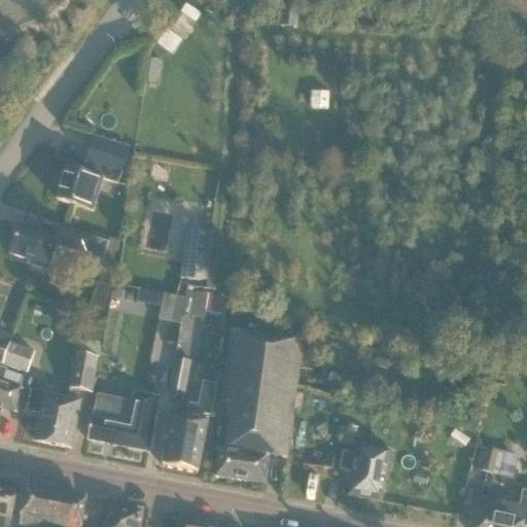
[(281,28),(297,30),(300,8),(283,6),(281,28)]
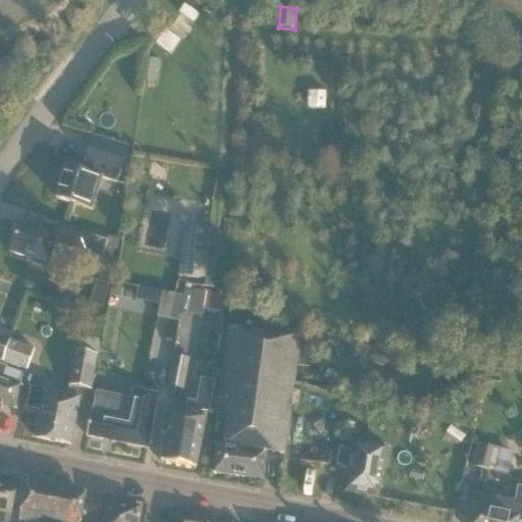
[(173,53),(180,40),(165,33),(159,46),(173,53)]
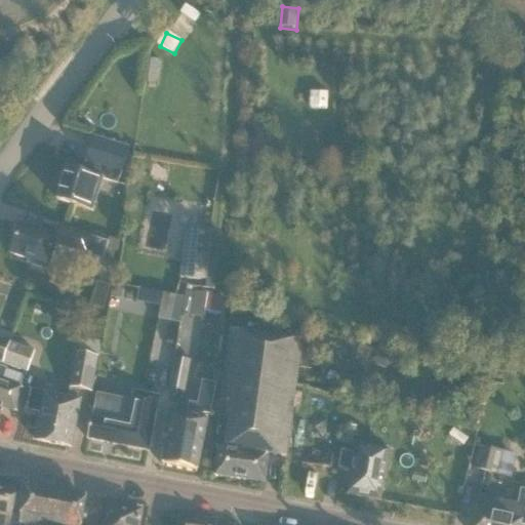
[(68,168),(57,200),(94,212),(105,180),(118,185),(129,147),(94,135),(82,173),(68,168)]
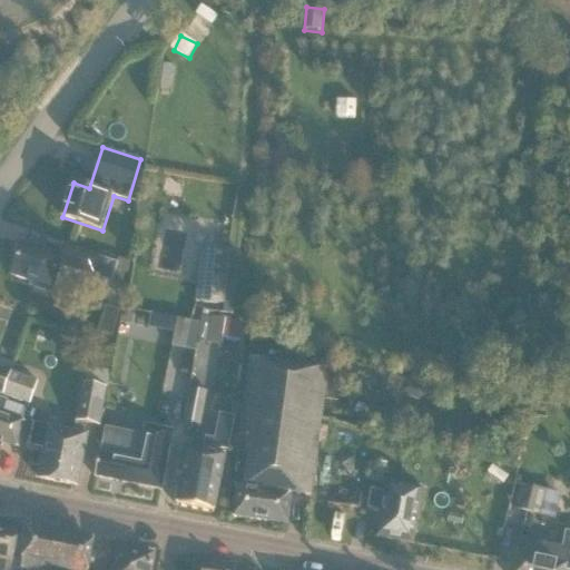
[(179,197),(183,182),(165,178),(163,194),(179,197)]
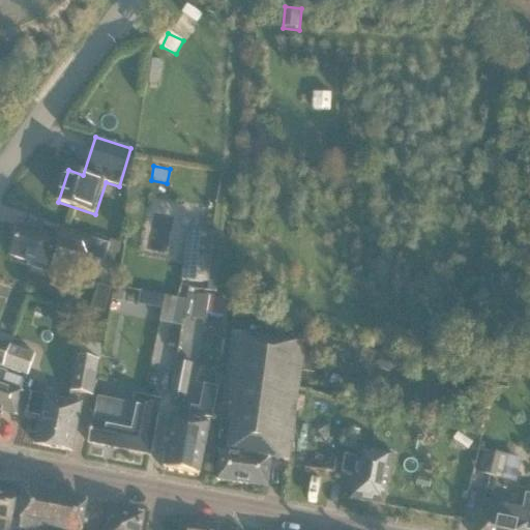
[(57,247),(88,258),(104,263),(105,260),(113,263),(120,243),(110,240),(109,244),(93,240),(61,230),(58,238),(21,227),(11,258),(30,263),(29,267),(49,273),(57,247)]
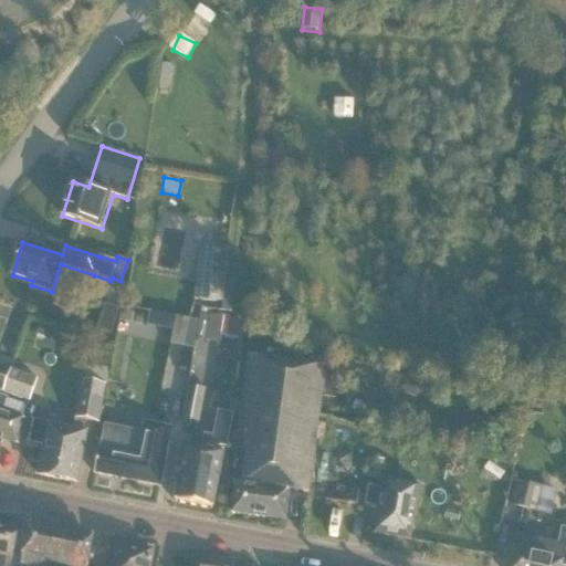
[(194,302),(224,305),(227,275),(197,273),(194,302)]
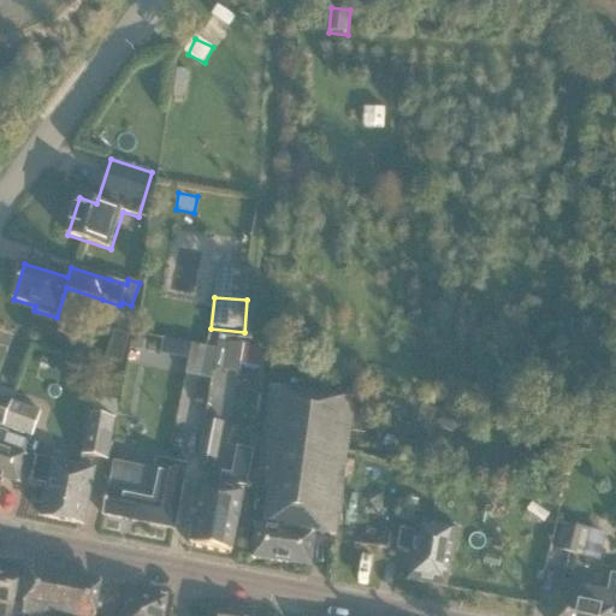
[(122,365),(129,337),(114,333),(107,360),(122,365)]
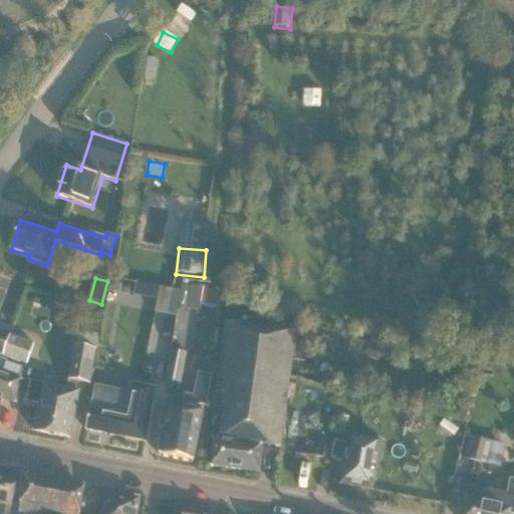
[(168,314),(172,290),(136,284),(134,296),(158,300),(155,313),(168,315),(168,314)]
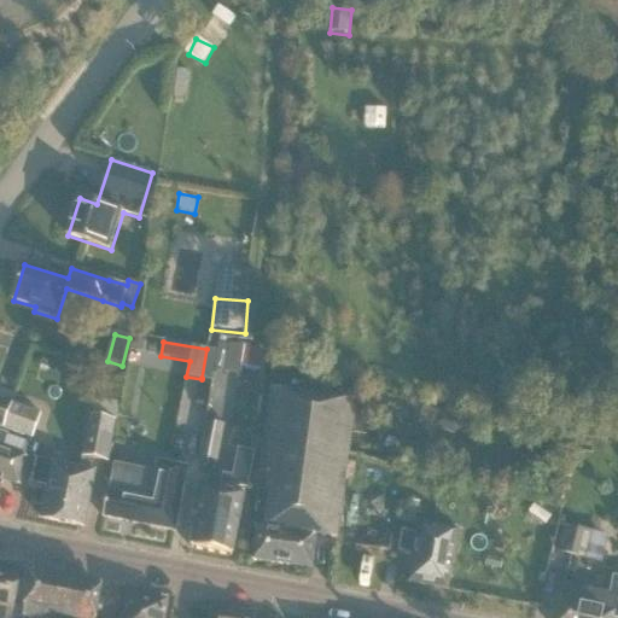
[(244,345),(229,343),(225,373),(240,375),(244,345)]
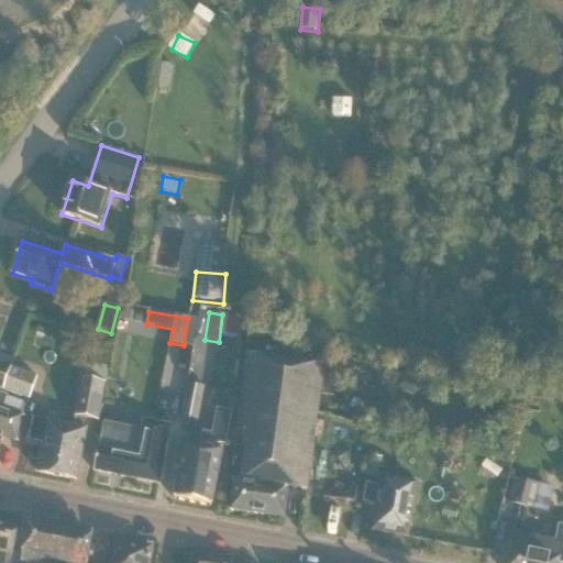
[(307,492),(324,364),(246,353),(235,431),(245,432),(243,450),(236,449),(232,481),(235,481),(231,511),(284,518),(287,489),(307,492)]
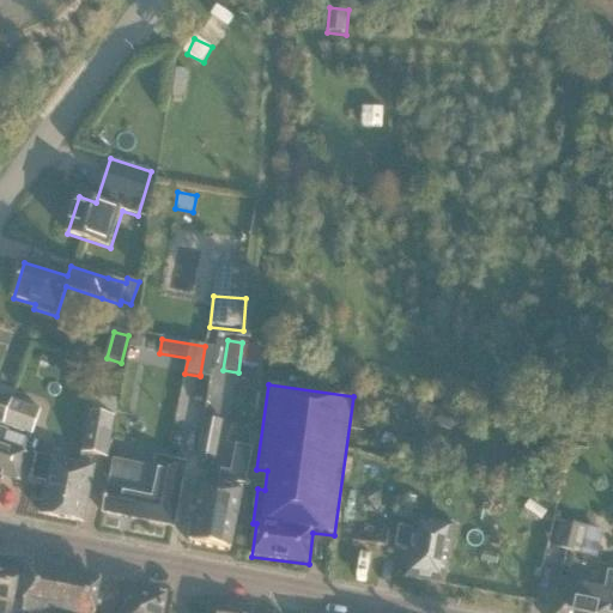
[(93,468),(91,468),(93,457),(108,460),(115,418),(119,399),(95,395),(91,414),(87,414),(79,466),(53,461),(43,515),(83,523),(93,468)]
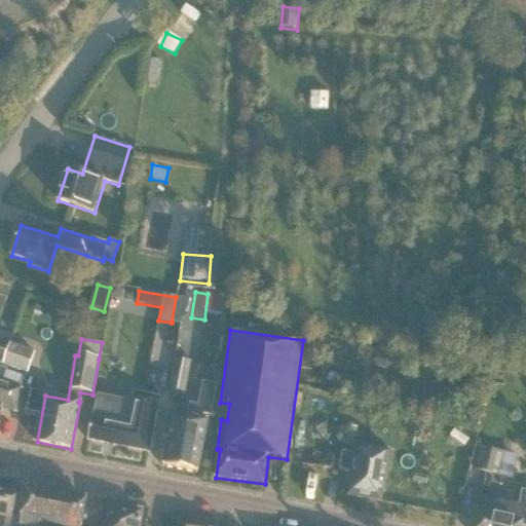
[(0,364),(28,374),(35,352),(16,346),(0,340),(0,364)]
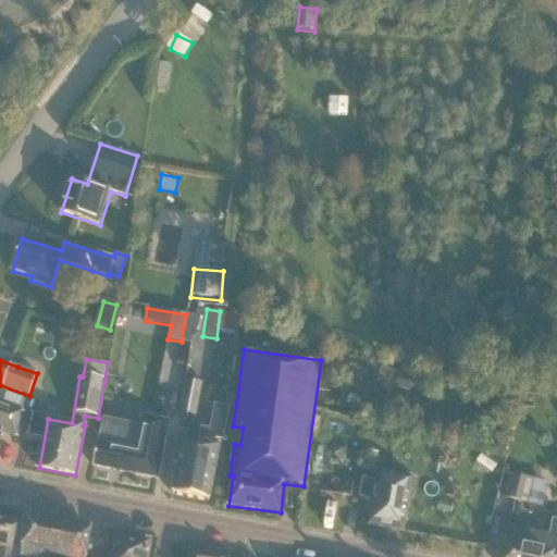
[(325,373),(337,375),(338,367),(326,364),(325,373)]
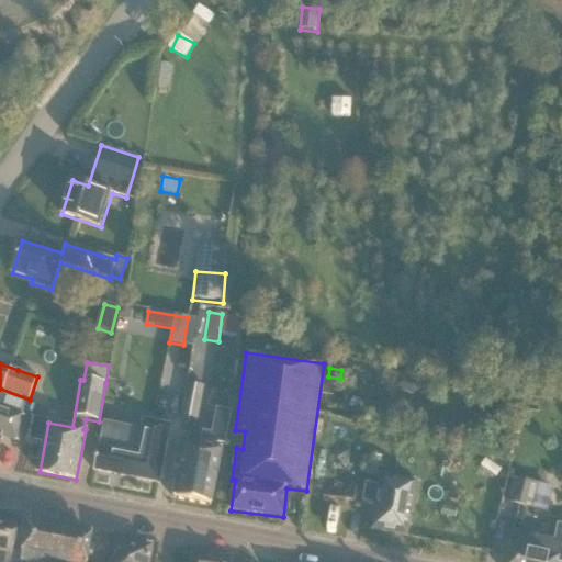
[(187,384),(180,417),(197,420),(203,388),(187,384)]
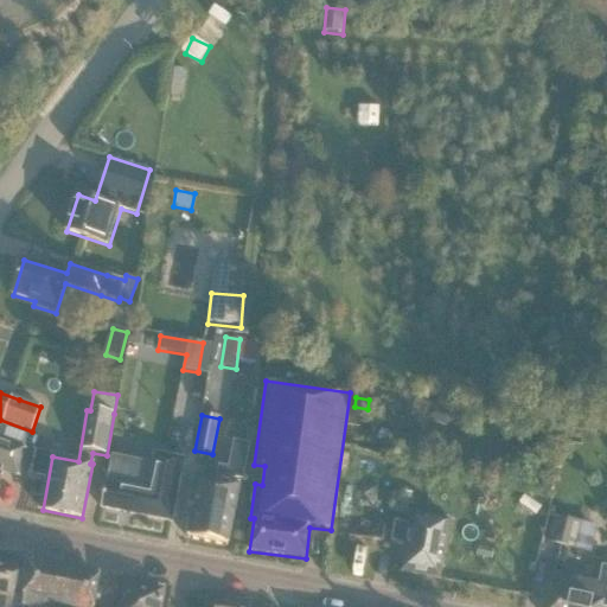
[(8,429),(8,427),(0,423),(0,483),(4,471),(21,477),(30,449),(24,447),(29,435),(8,429)]
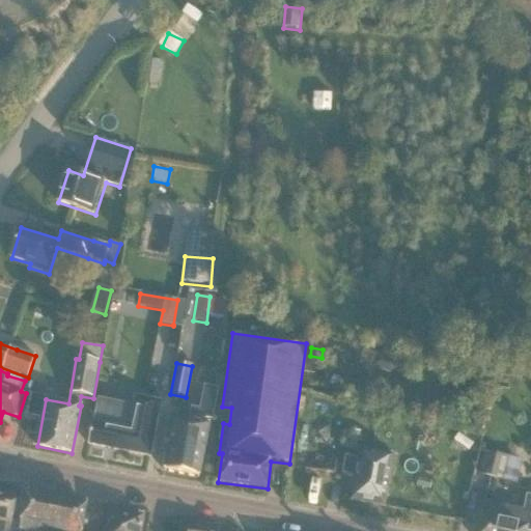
[(150,456),(161,401),(136,396),(134,409),(96,401),(94,413),(93,417),(92,423),(88,444),(150,456)]
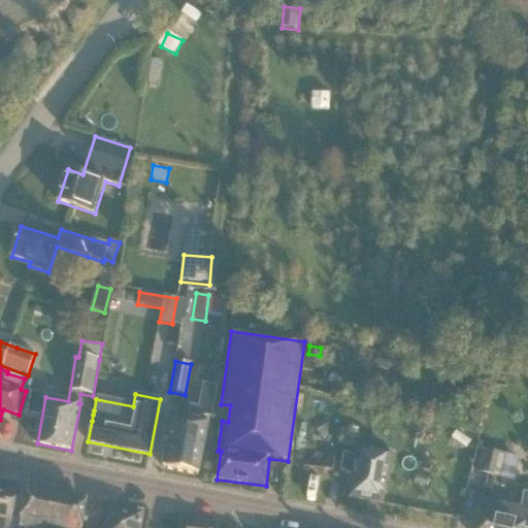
[(198,475),(208,421),(170,414),(165,441),(169,442),(164,468),(198,475)]
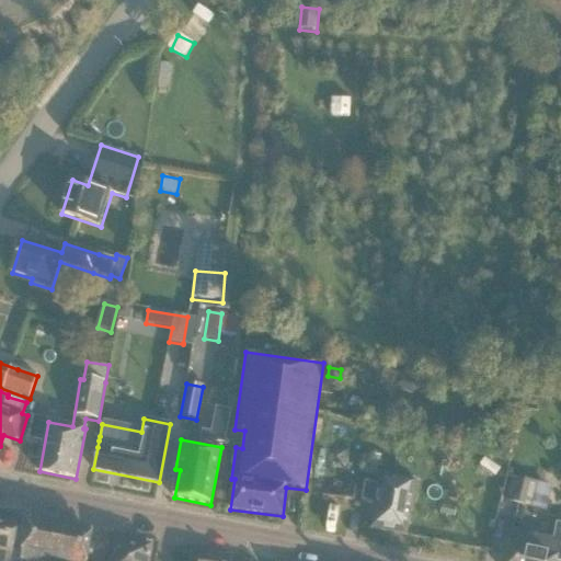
[(416,483),(401,480),(382,477),(380,487),(366,484),(363,502),(377,504),(371,529),(407,535),(416,483)]
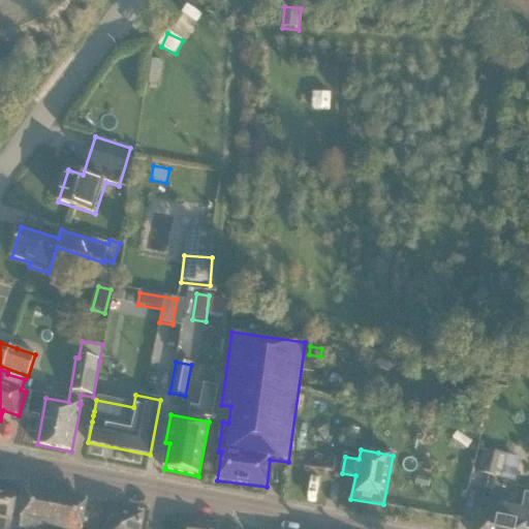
[(483,450),(476,473),(501,479),(507,456),(483,450)]
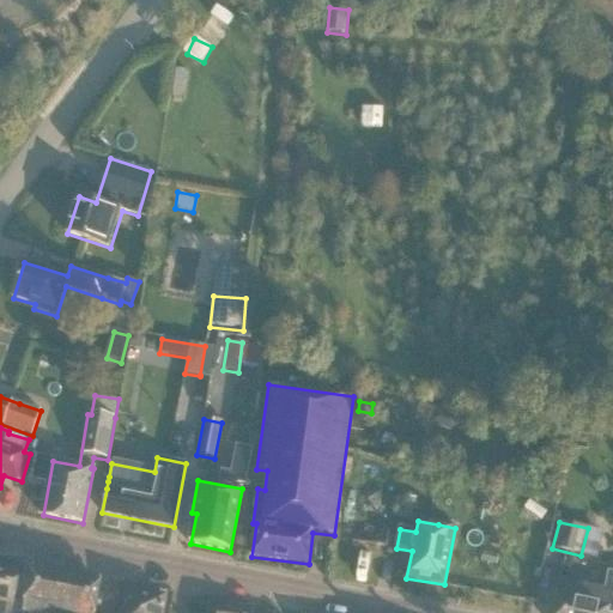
[(13,606),(20,574),(0,569),(0,604),(5,605),(2,612),(11,612),(13,606)]
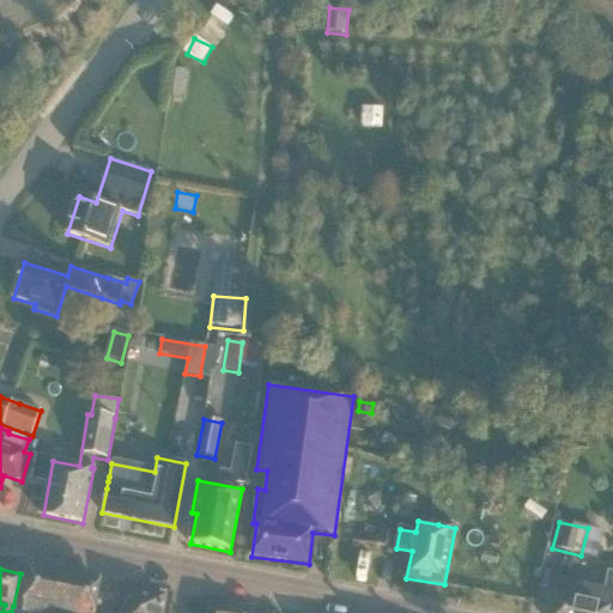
[(95,612),(101,584),(31,571),(23,612),(95,612)]
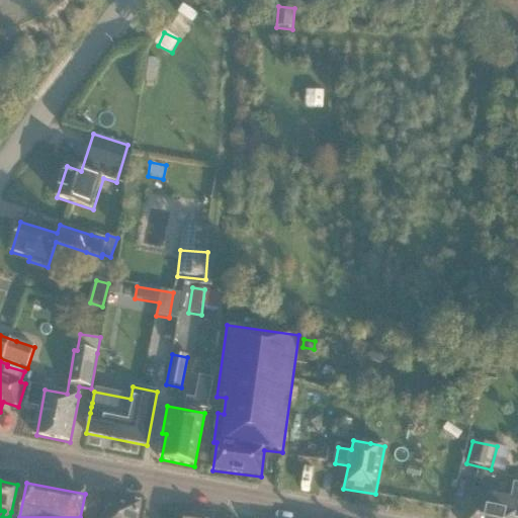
[(515,517),(517,510),(517,484),(513,483),(510,499),(472,490),(469,503),(465,517),(515,517)]
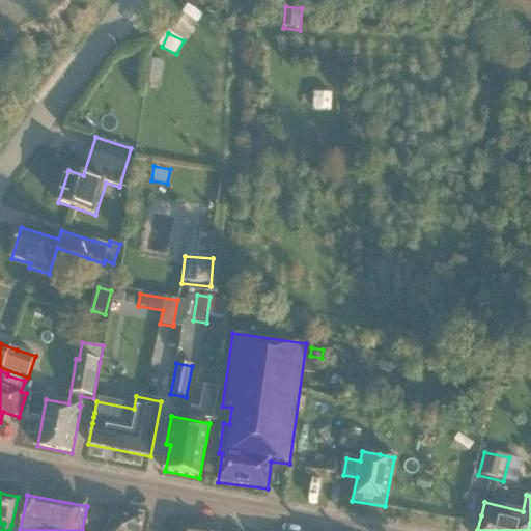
[(110,510),(106,530),(141,530),(144,518),(110,510)]
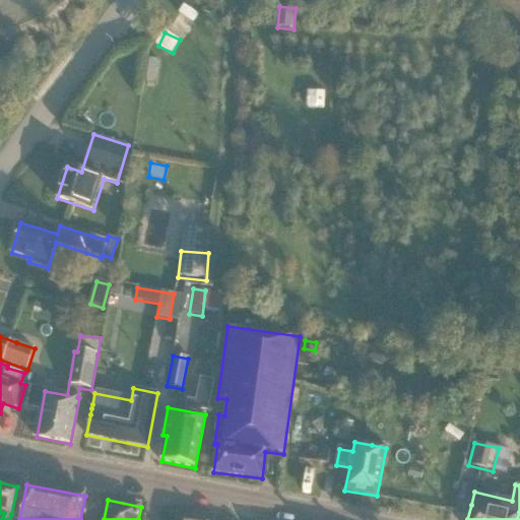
[(209,519),(210,515),(177,510),(175,519),(209,519)]
